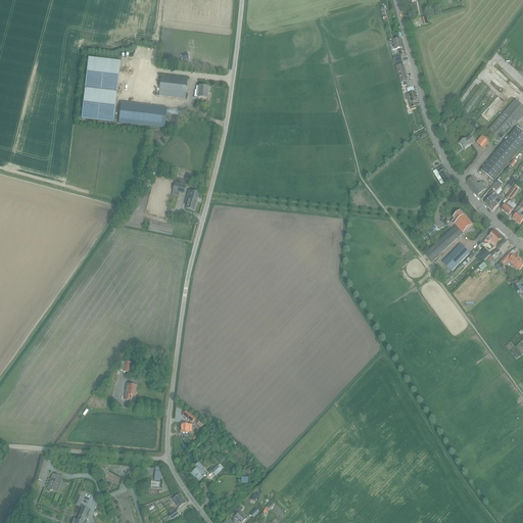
[(394,45),(392,45),(393,50),(395,50),(397,49),(398,55),(400,55),(402,55),(402,52),(403,51),(400,40),(393,41),(394,45)]
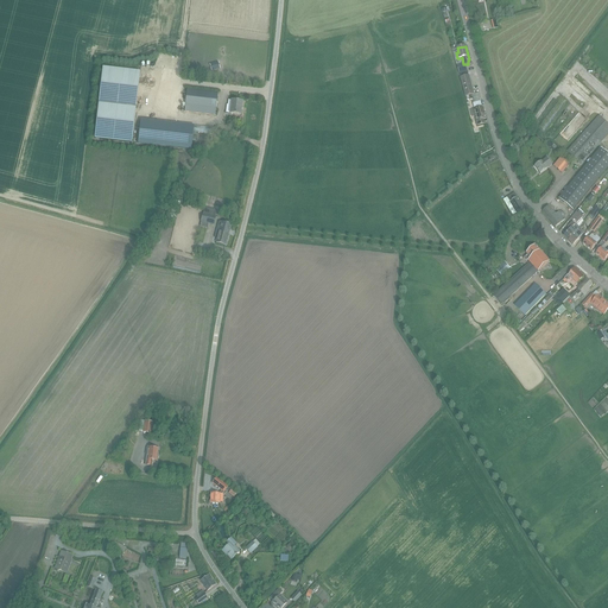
[(463,64),(457,67),(460,74),(461,77),(461,78),(466,96),(474,94),(469,76),(466,64),(463,64)]
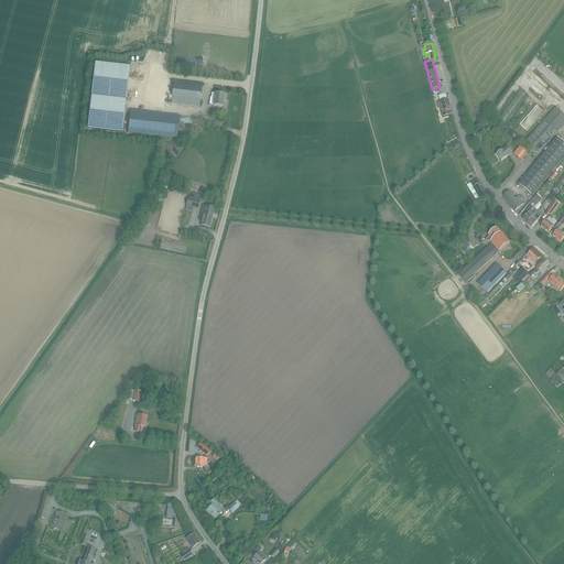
[(88,129),(121,132),(129,66),(96,63),(88,129)]
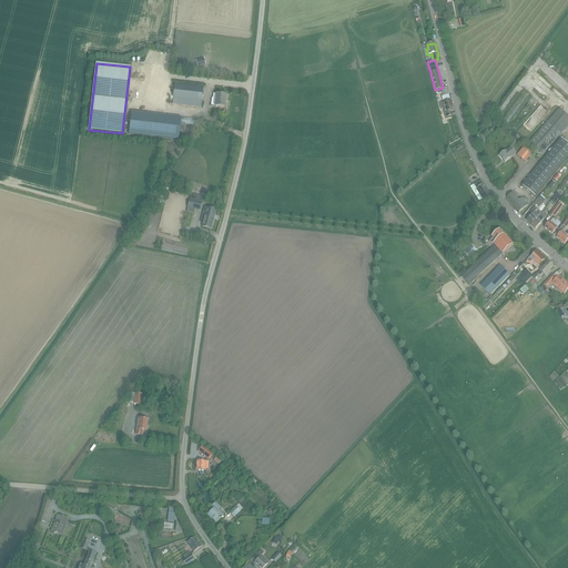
[(172,104),(201,108),(203,89),(174,87),(172,104)]
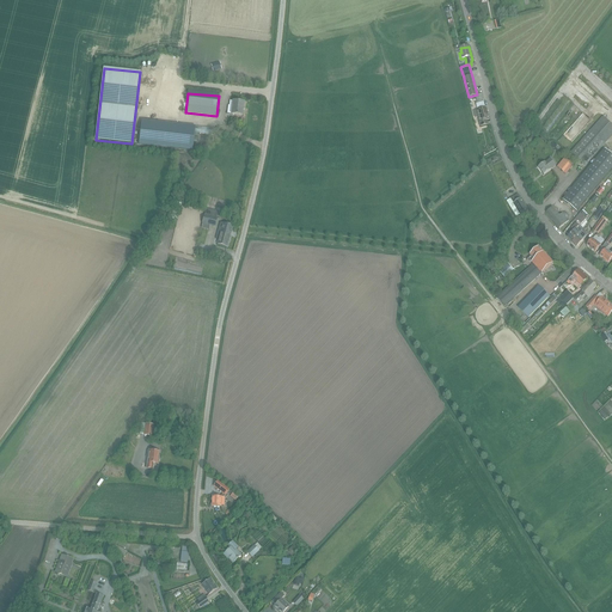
[(230,101),(230,105),(232,106),(232,115),(239,116),(243,116),(244,103),(233,102),(230,101)]
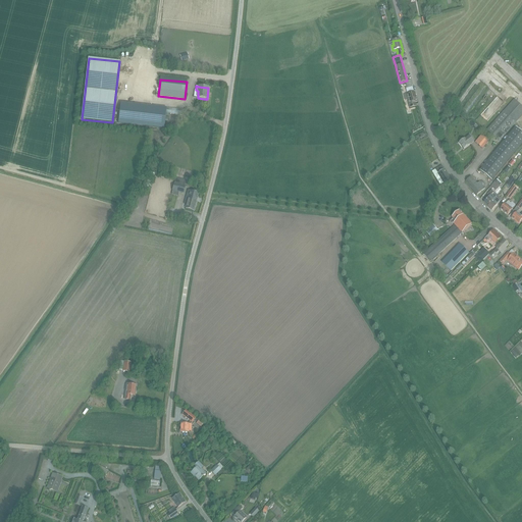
[(416,103),(417,102),(415,93),(404,96),(406,100),(408,100),(410,108),(416,106),(416,103)]
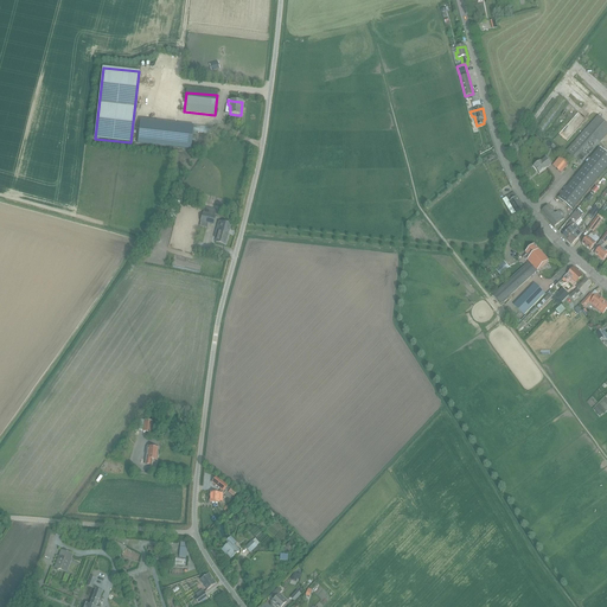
[(606,123),(598,116),(587,129),(566,152),(580,165),(606,134),(606,123)]
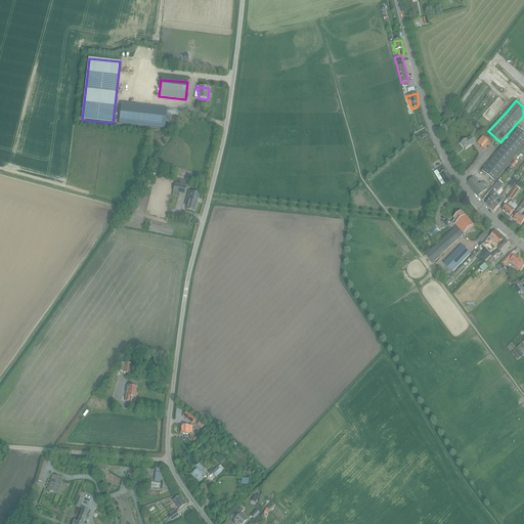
[(119,124),(165,129),(167,114),(184,116),(184,111),(121,103),(119,124)]
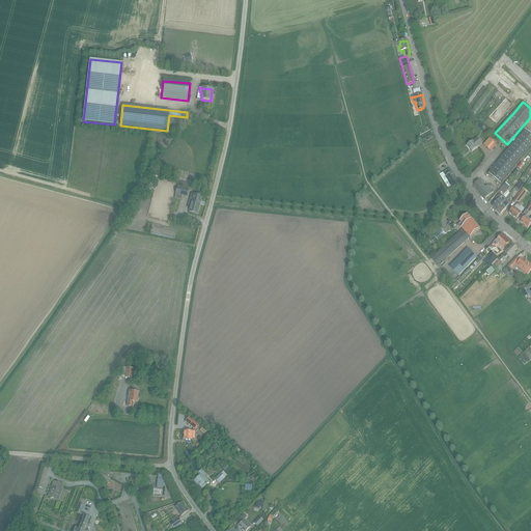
[(488,173),(501,184),(530,146),(530,134),(525,130),(488,173)]
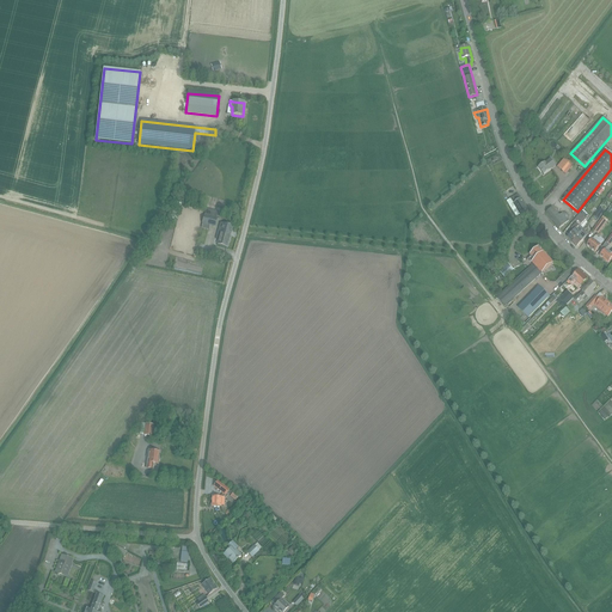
[(564,158),(557,167),(565,175),(574,165),(564,158)]
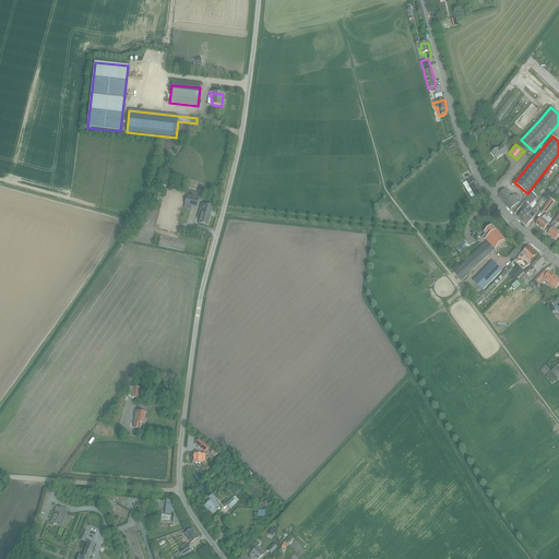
[(502,145),(497,150),(492,153),(497,161),(508,152),(502,145)]
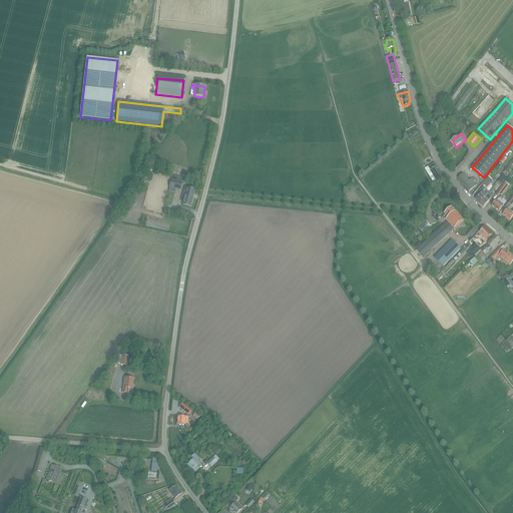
[(437,166),(434,163),(429,167),(431,170),(430,170),(436,179),(433,181),(435,186),(446,180),(437,166)]
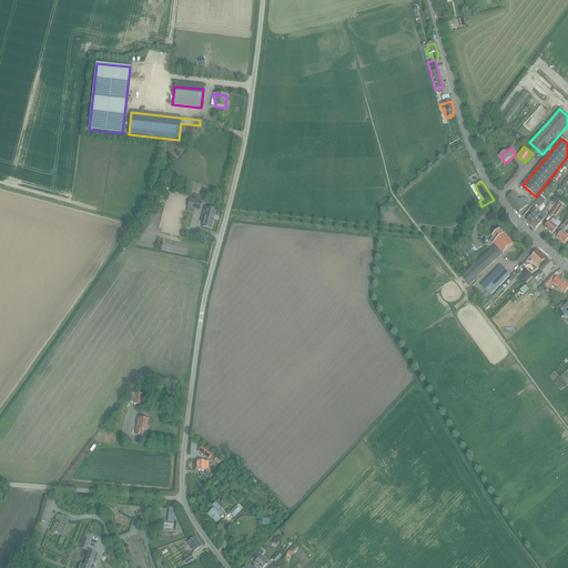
[(513,192),(507,198),(519,212),(528,205),(523,198),(519,200),(513,192)]
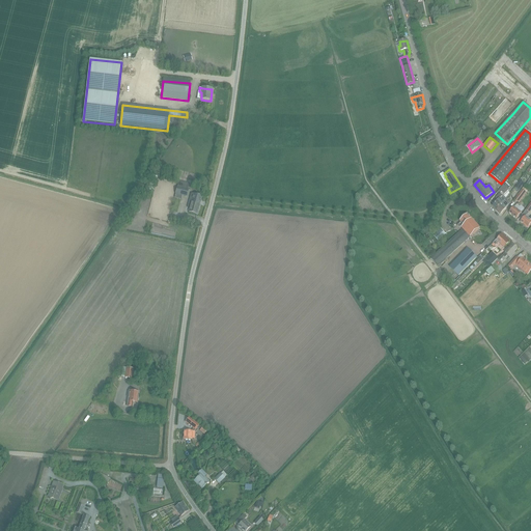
[(177,187),(175,194),(187,197),(189,190),(188,190),(190,184),(179,180),(177,187)]
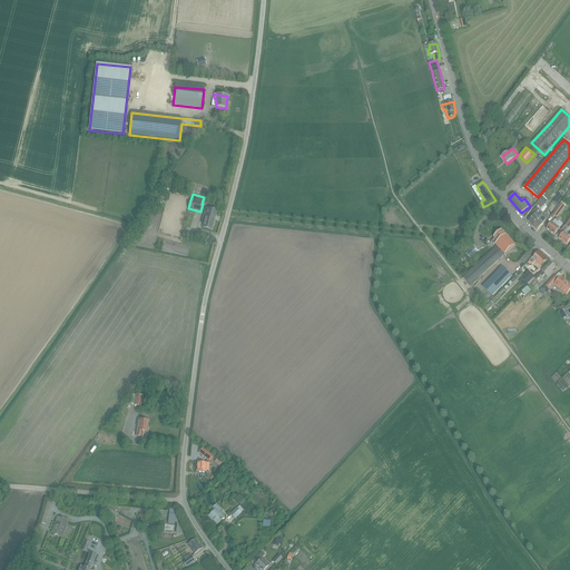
[(559,194),(553,202),(558,205),(563,197),(559,194)]
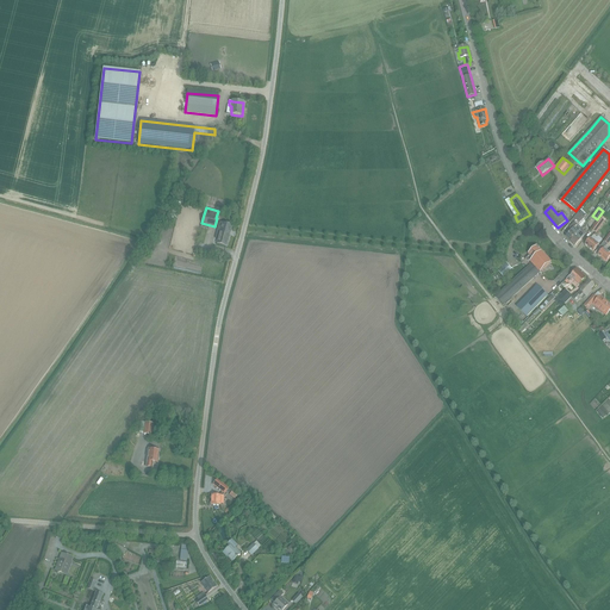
[(579,223),(584,218),(579,212),(573,219),(576,222),(577,221),(579,223)]
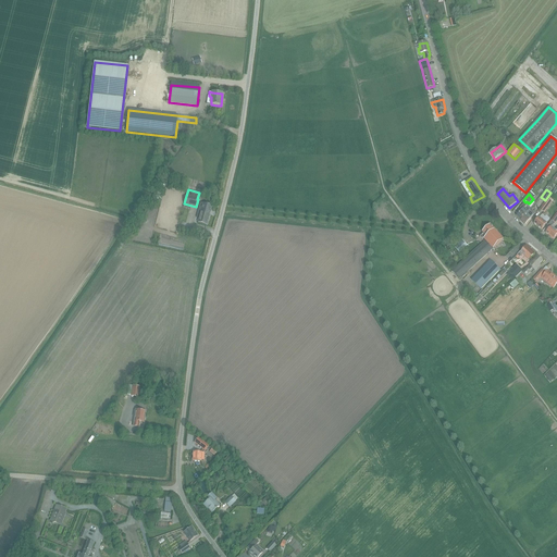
[(547,199),(540,210),(544,213),(552,202),(547,199)]
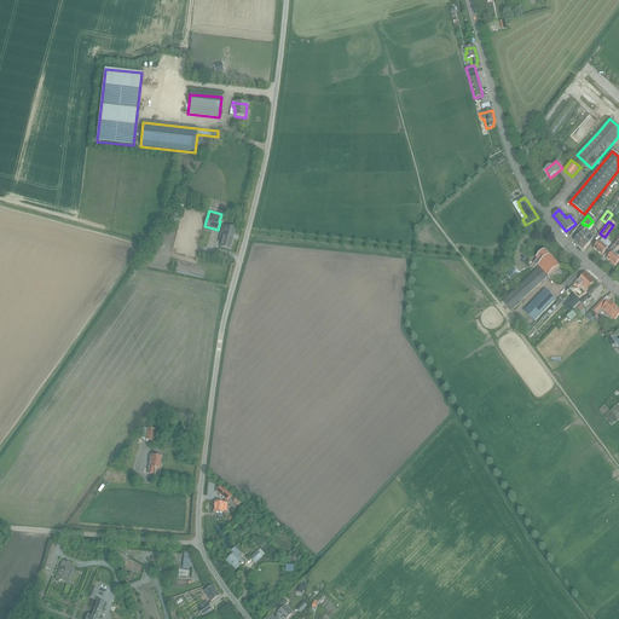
[(219,247),(224,248),(230,249),(236,230),(223,226),(219,242),(220,242),(219,247)]
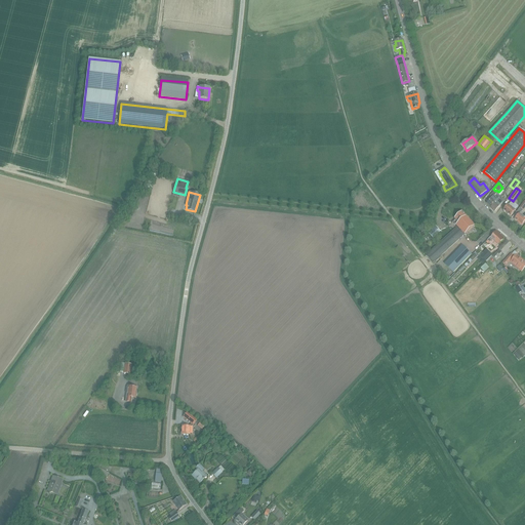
[(486,203),(490,207),(501,197),(497,193),(496,194),(494,192),(490,196),(492,198),(486,203)]
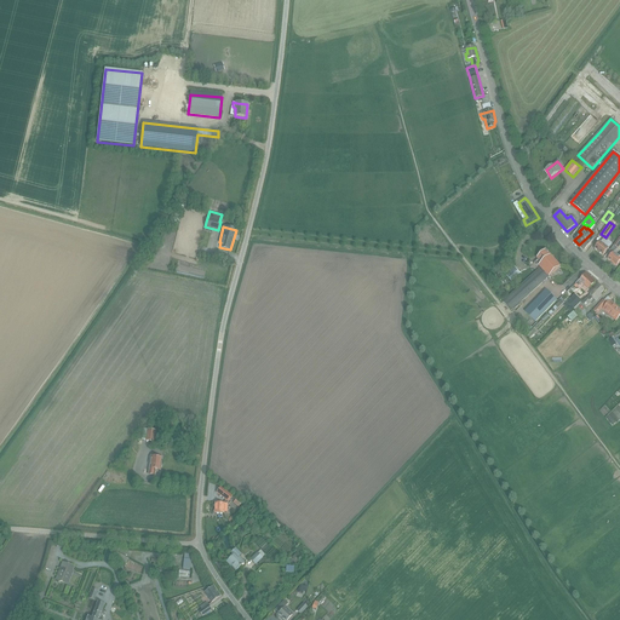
[(597,237),(592,233),(579,245),(584,251),(592,244),(591,244),(597,237)]
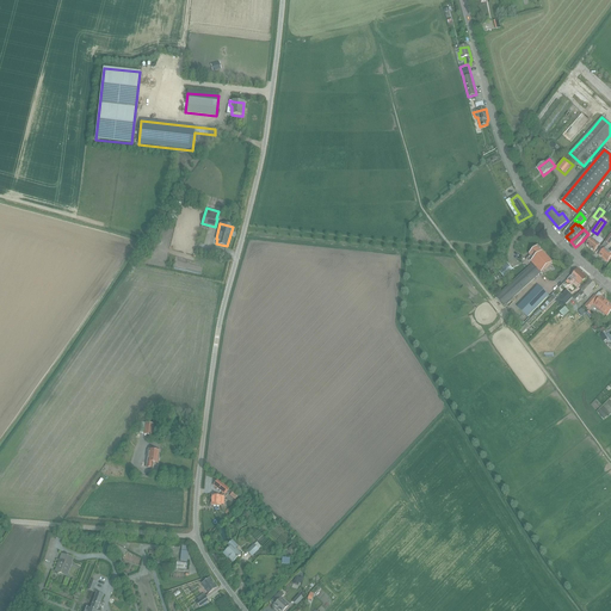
[(591,238),(590,240),(586,245),(594,252),(600,245),(591,238)]
